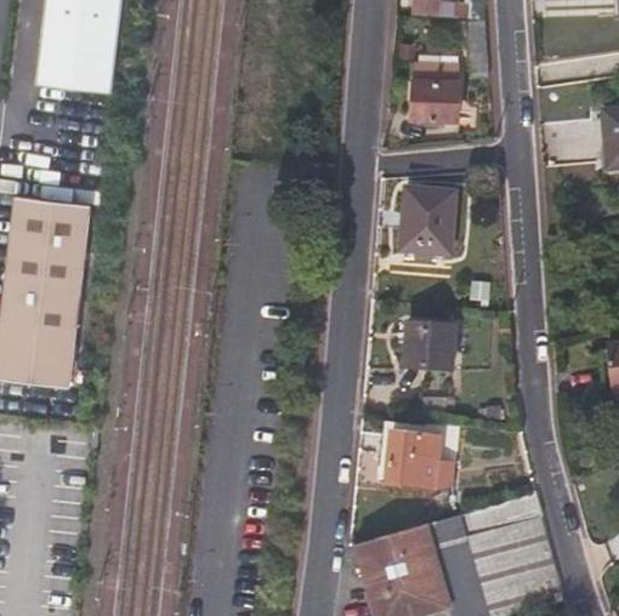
[(439,17),(441,0),(415,0),(414,15),(439,17)]
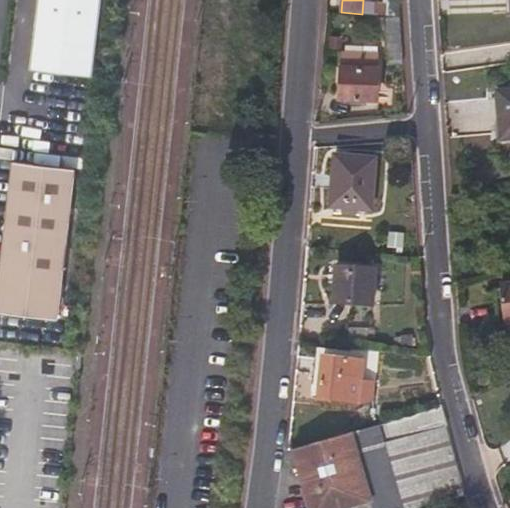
[(398,14),(400,4),(377,2),(376,12),(398,14)]
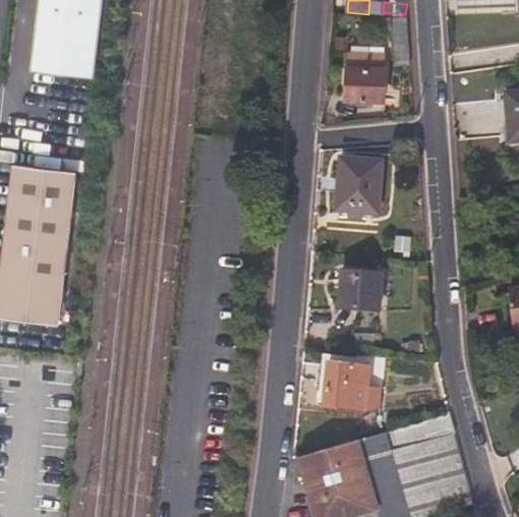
[(385,101),(387,52),(349,50),(347,99),(385,101)]
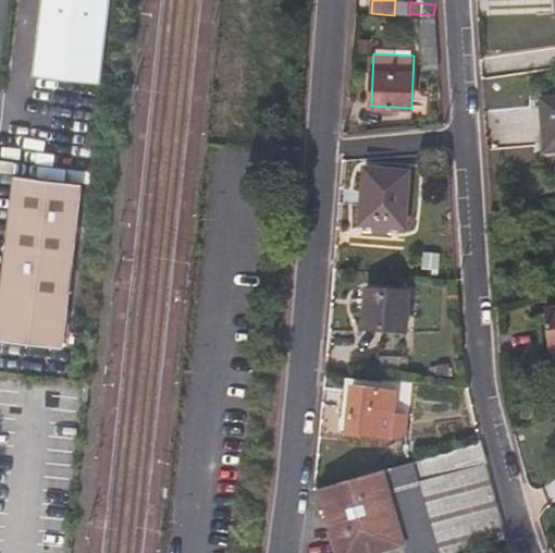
[(554,98),(542,99),(545,151),(554,150),(554,98)]
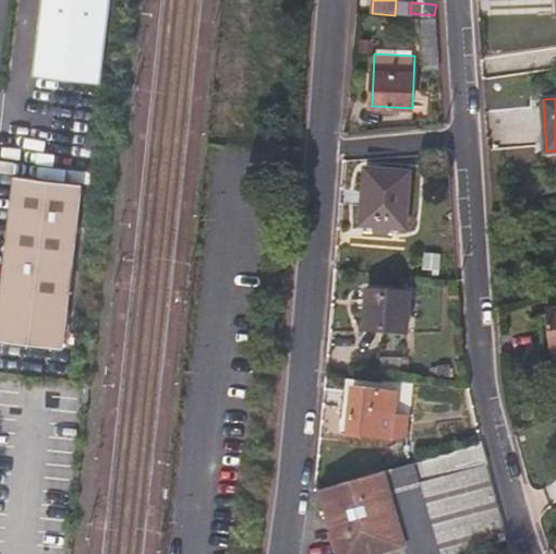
[(405,229),(410,172),(366,168),(361,226),(405,229)]
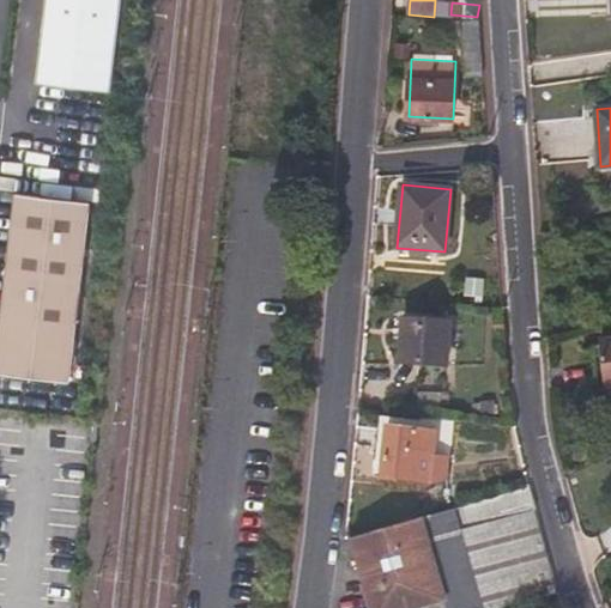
[(0,369),(67,378),(74,322),(90,198),(16,189),(0,324),(0,369)]
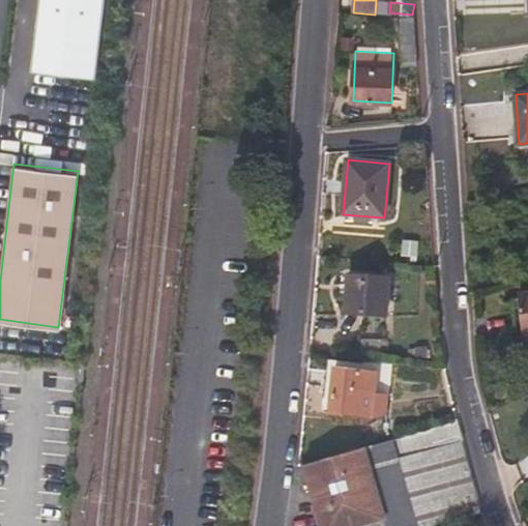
[(386,316),(388,279),(348,275),(346,314),(386,316)]
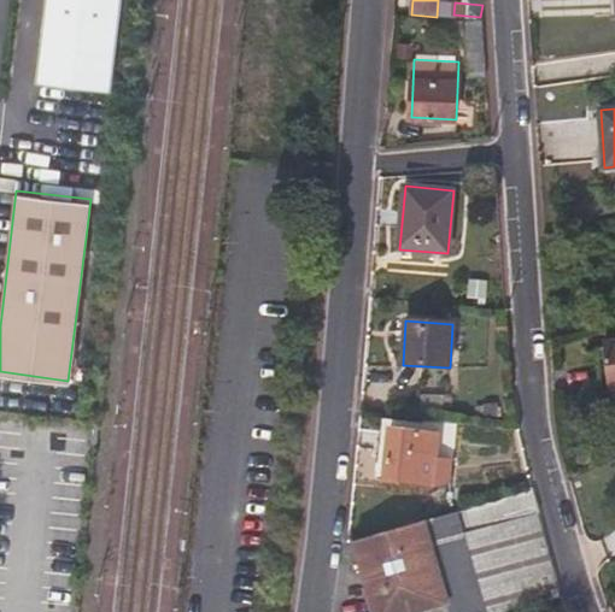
[(614,343),(603,346),(607,390),(614,389),(614,343)]
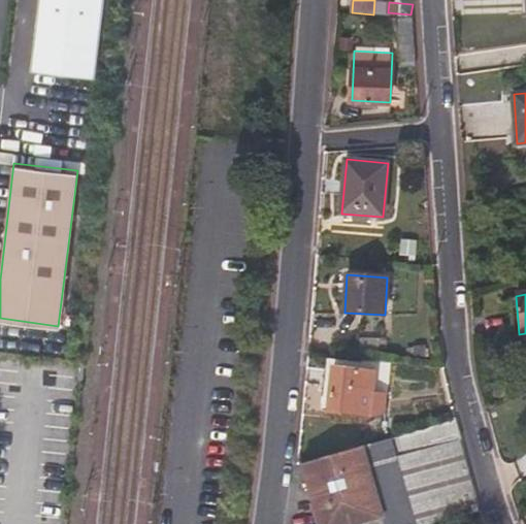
[(374,394),(376,372),(375,371),(375,364),(327,358),(322,395),(330,397),(329,413),(372,417),(372,412),(386,414),(388,395),(374,394)]
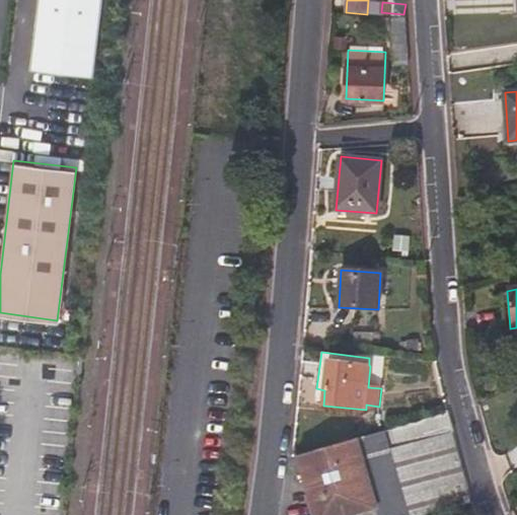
[(422,514),(472,501),(448,412),(356,439),(378,514),(422,514)]
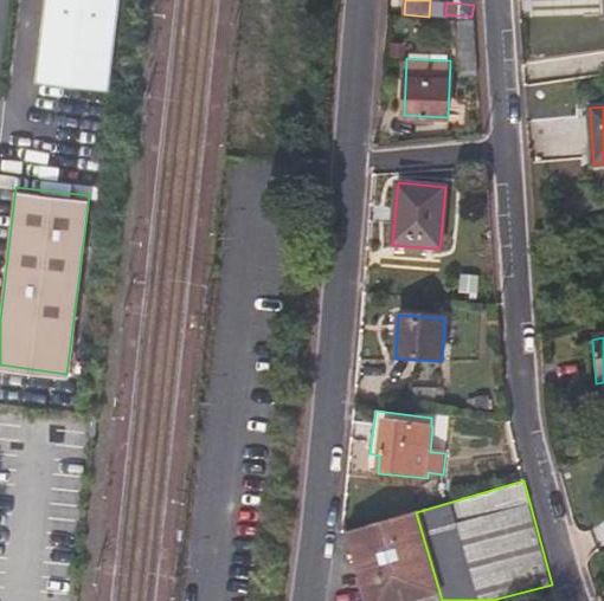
[(442,600),(416,512),(347,531),(367,600),(442,600)]
